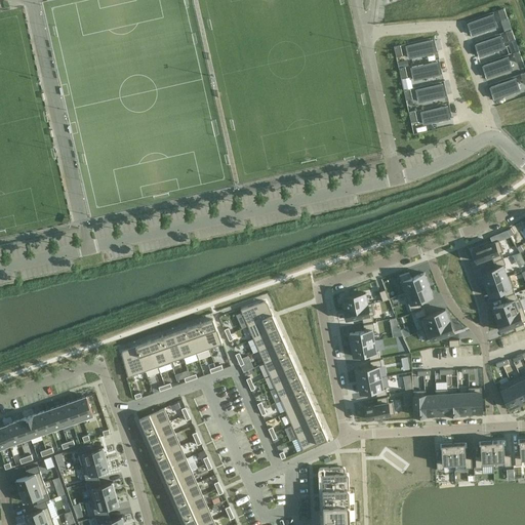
[(505,8),(498,10),(501,21),(508,18),(505,8)]
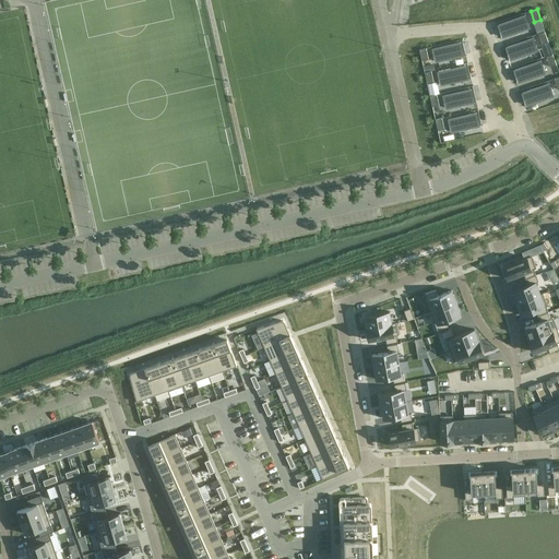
[(545,32),(538,34),(543,44),(548,42),(545,32)]
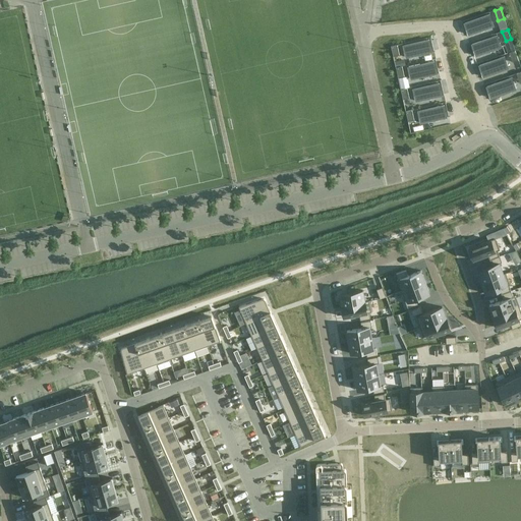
[(398,45),(392,46),(394,56),(400,55),(398,45)]
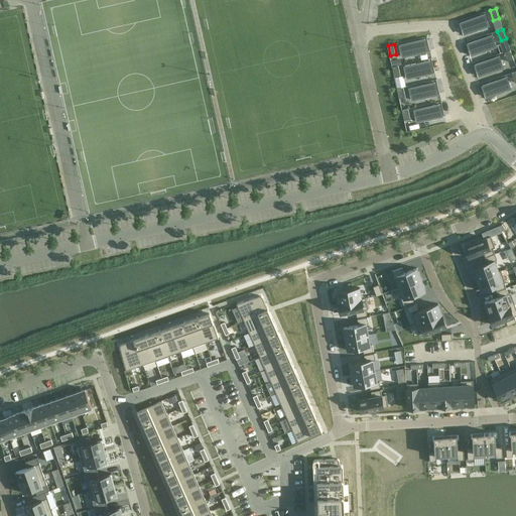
[(510,49),(504,51),(508,61),(514,59),(510,49)]
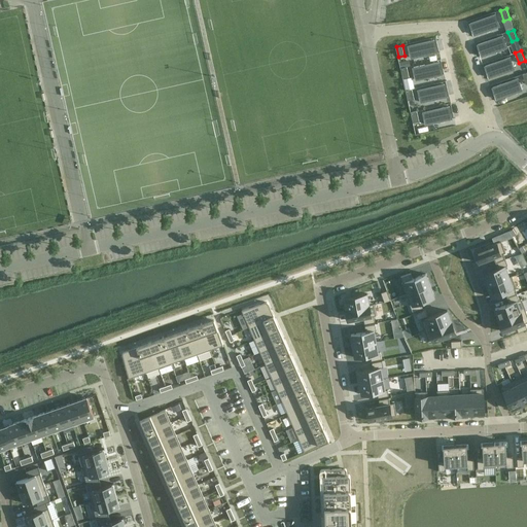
[(407,67),(400,68),(403,78),(410,77),(407,67)]
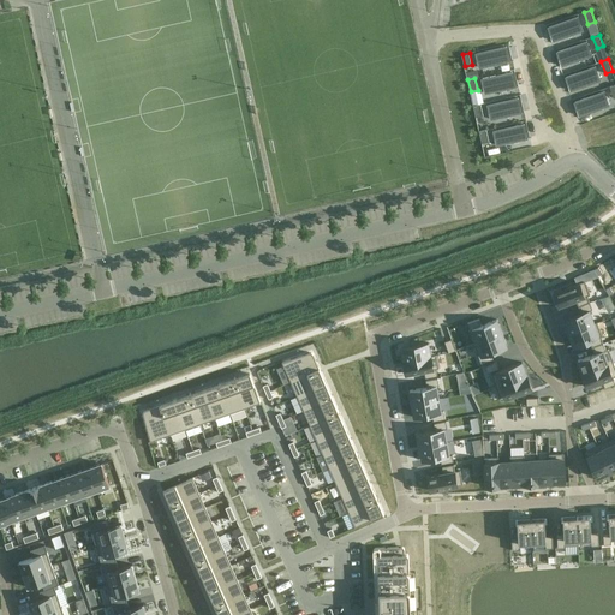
[(481,105),(473,106),(477,118),(484,115),(481,105)]
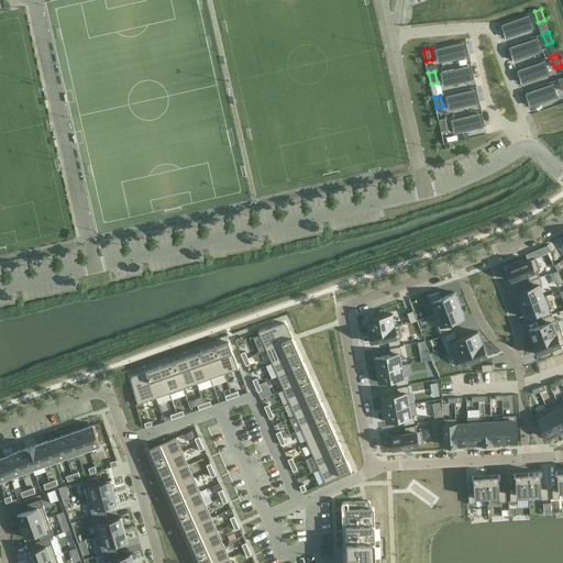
[(445,119),(439,120),(441,131),(448,130),(445,119)]
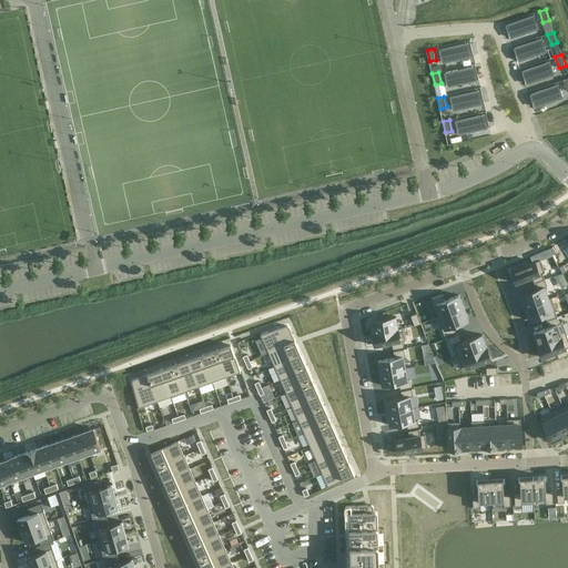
[(540,260),(511,270),(517,283),(533,277),(535,283),(545,280),(543,273),(545,273),(540,260)]
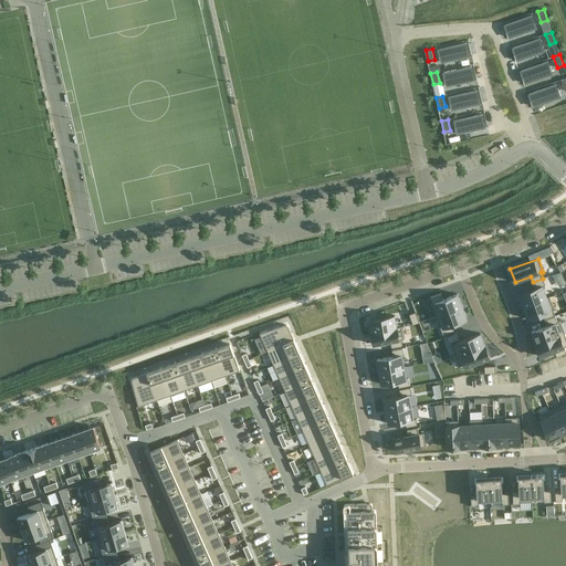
[(535,289),(520,294),(524,306),(547,297),(543,285),(545,284),(543,279),(533,282),(535,289)]
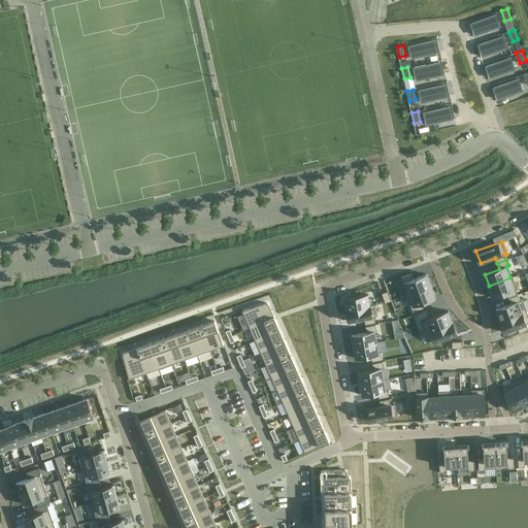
[(408,274),(398,278),(400,285),(403,284),(407,295),(431,286),(427,274),(410,281),(408,274)]
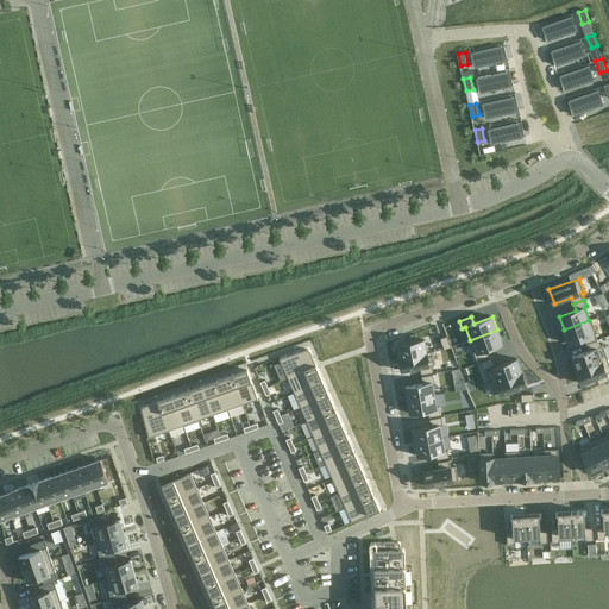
[(589,320),(564,330),(569,343),(584,337),(586,344),(597,340),(595,333),(596,333),(591,319),(589,320)]
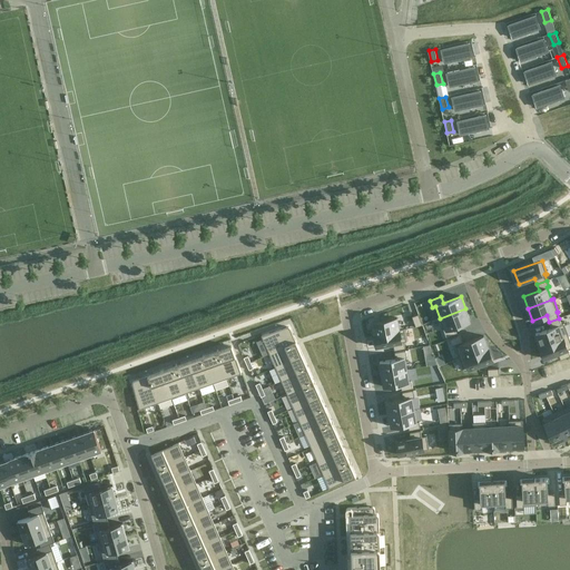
[(465,308),(440,318),(446,336),(457,333),(454,326),(470,321),(465,308)]
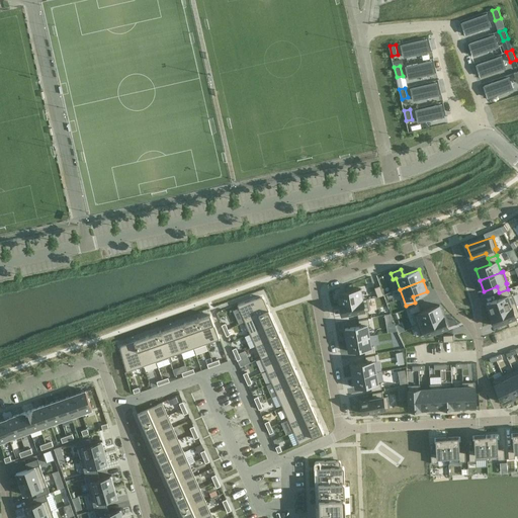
[(380,285),(374,287),(378,296),(383,294),(380,285)]
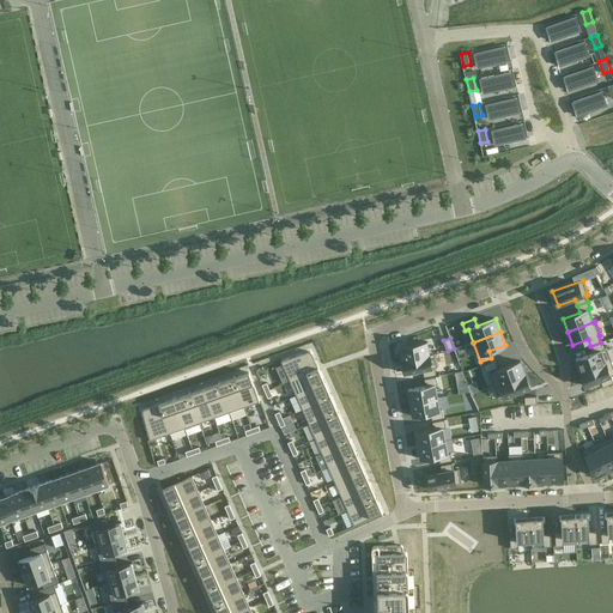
[(428,341),(400,346),(402,359),(430,354),(428,341)]
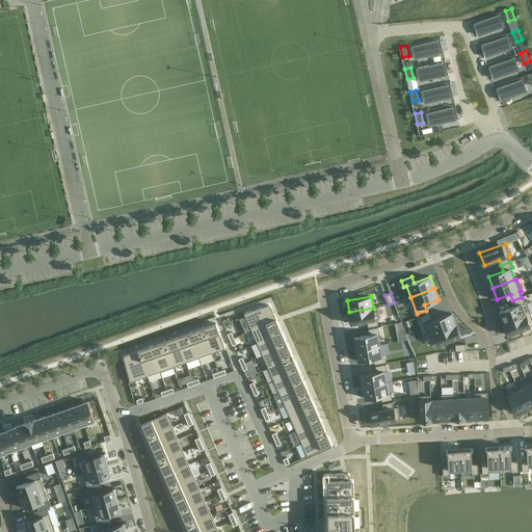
[(514,307),(500,312),(504,322),(504,323),(531,313),(527,301),(524,302),(522,297),(512,300),(514,307)]
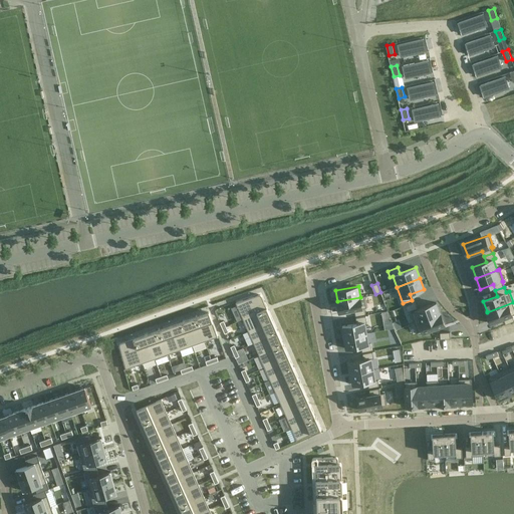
[(258,294),(236,302),(243,319),(267,308),(262,296),(261,295),(260,294),(258,294)]
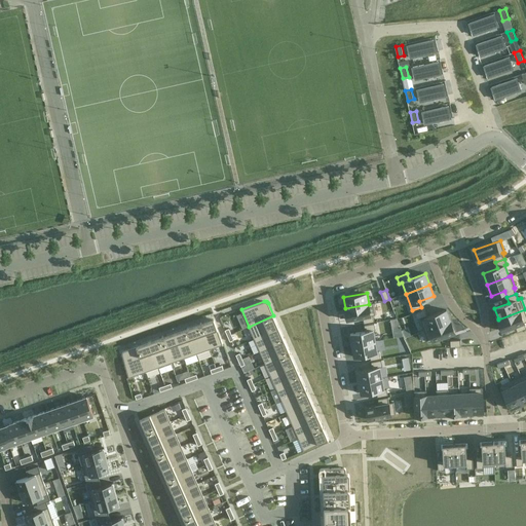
[(369,304),(345,308),(347,320),(363,317),(365,323),(374,322),(373,315),(376,314),(374,303),(369,304)]
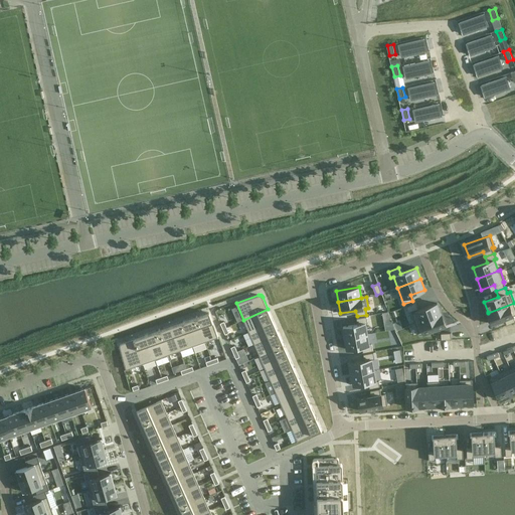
[(438,303),(411,313),(415,324),(442,314),(438,303)]
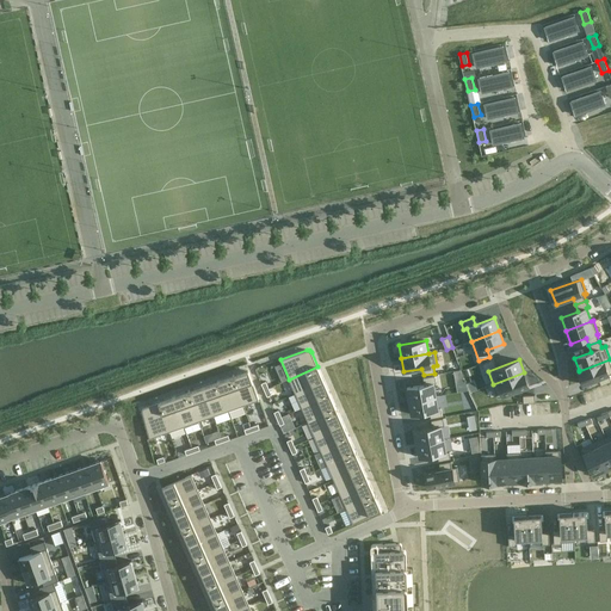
[(610,363),(610,359),(579,371),(584,384),(599,380),(602,386),(610,381),(610,380),(609,375),(610,374),(610,363)]
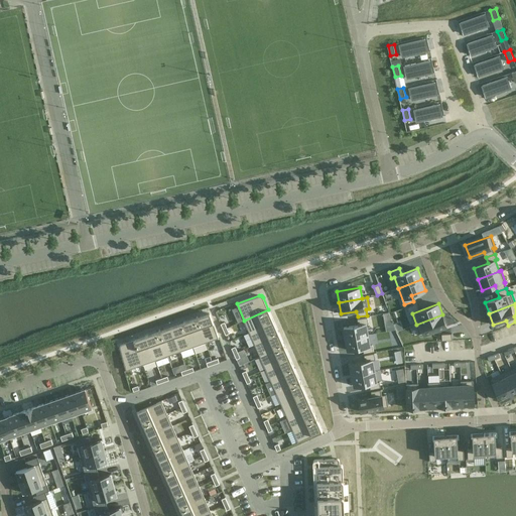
[(417,304),(407,306),(409,312),(418,309),(417,304)]
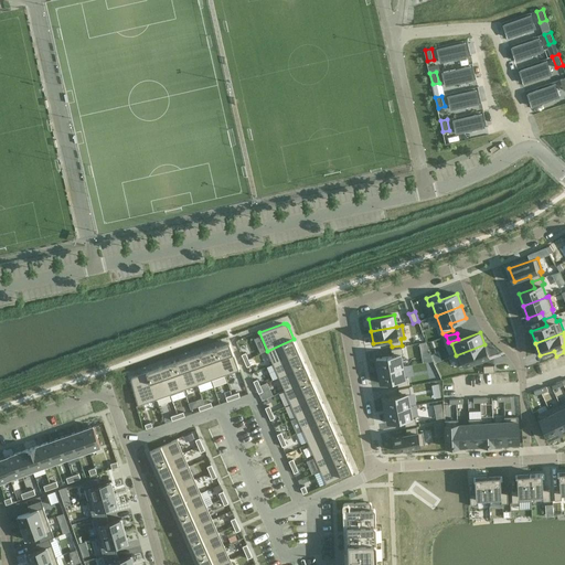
[(294,339),(267,351),(273,364),(299,352),(294,339)]
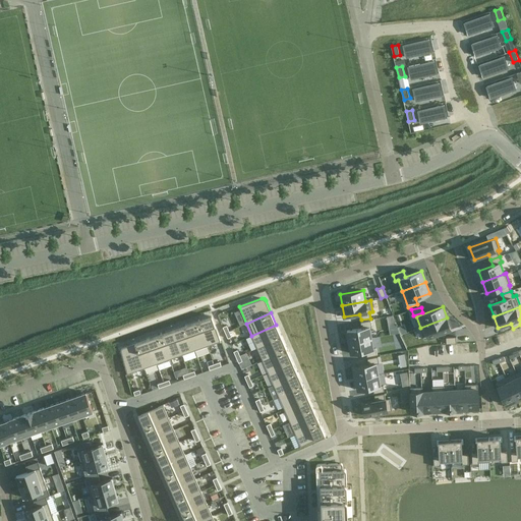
[(212,316),(198,321),(208,346),(221,342),(212,316)]
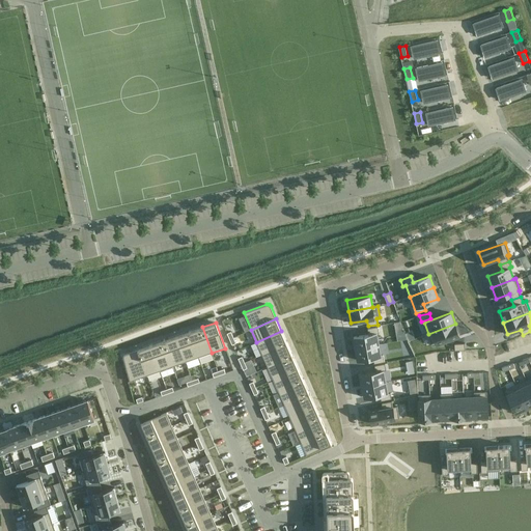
[(455,324),(428,334),(432,345),(459,336),(455,324)]
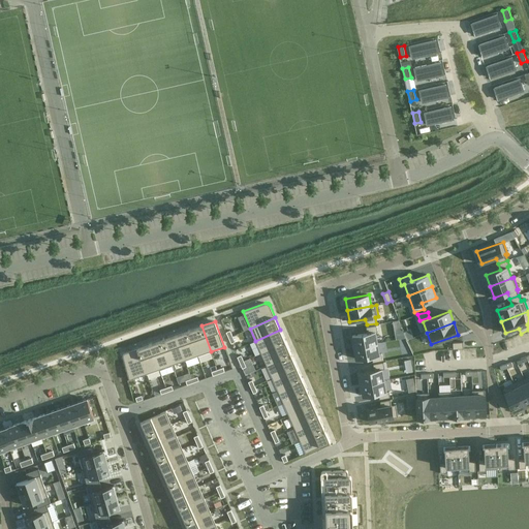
[(201,325),(189,331),(198,356),(211,351),(201,325)]
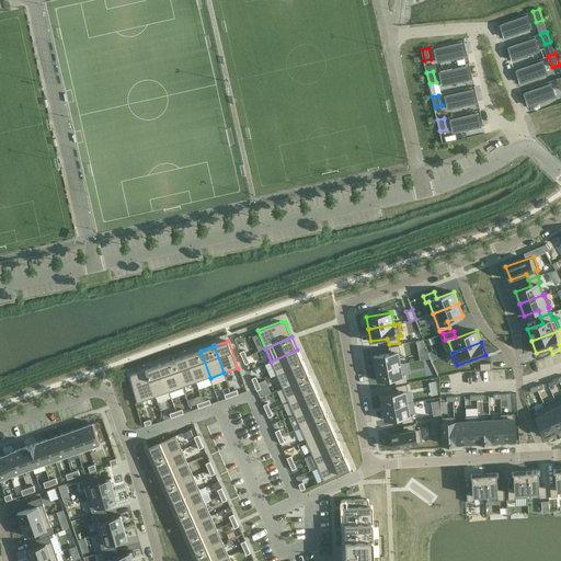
[(390,353),(374,356),(376,368),(400,364),(398,352),(401,352),(400,345),(389,347),(390,353)]
